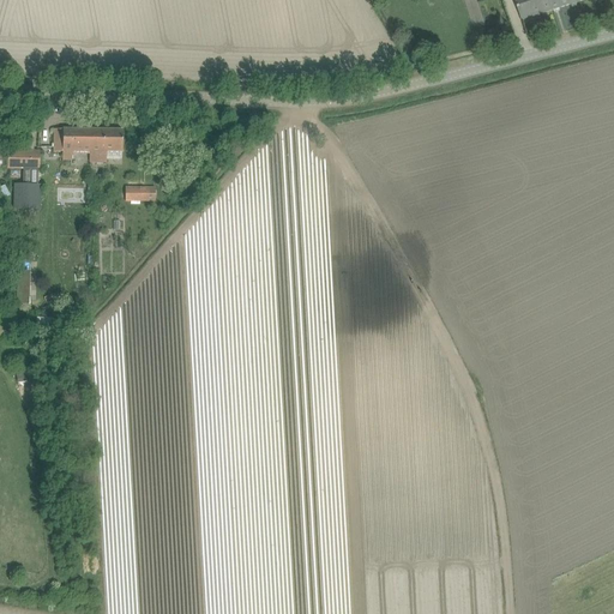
[(557,8),(553,0),(516,0),(519,8),(523,20),(557,8)]
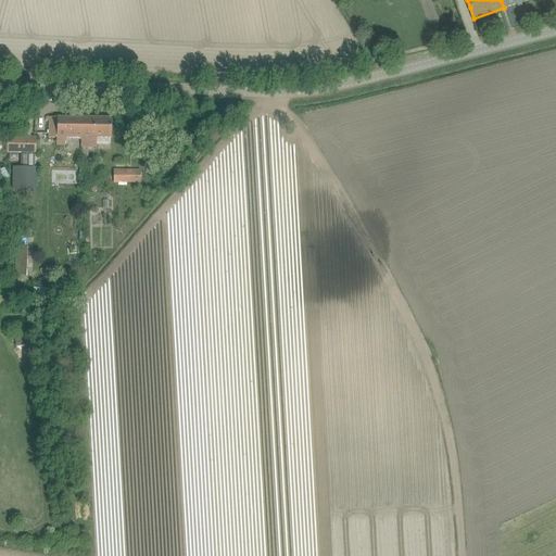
[(64,137),(83,137),(92,137),(93,117),(49,117),(49,128),(49,138),(57,138),(57,146),(64,146),(64,137)]
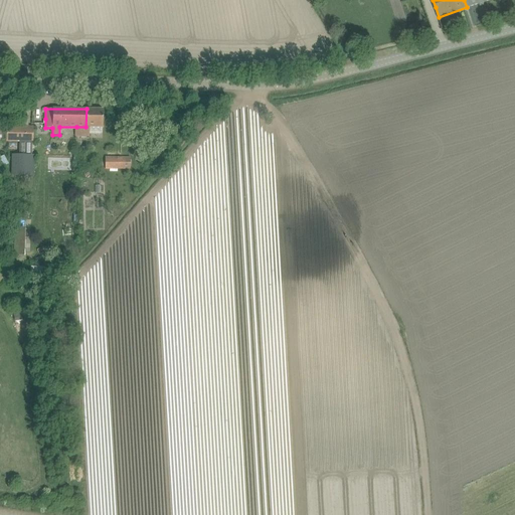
[(76,127),(75,137),(90,137),(90,127),(103,128),(103,120),(103,110),(87,109),(86,127),(76,127)]
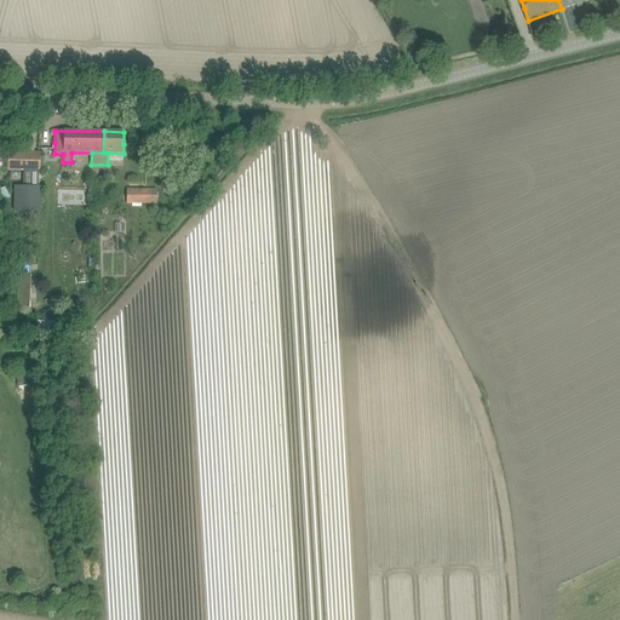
[(7,170),(40,171),(40,154),(7,153),(7,170)]
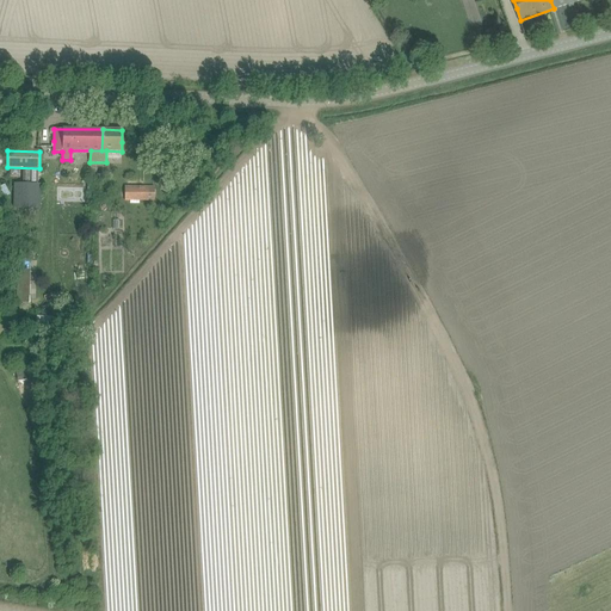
[(154,201),(154,187),(124,187),(124,201),(139,201),(154,201)]
